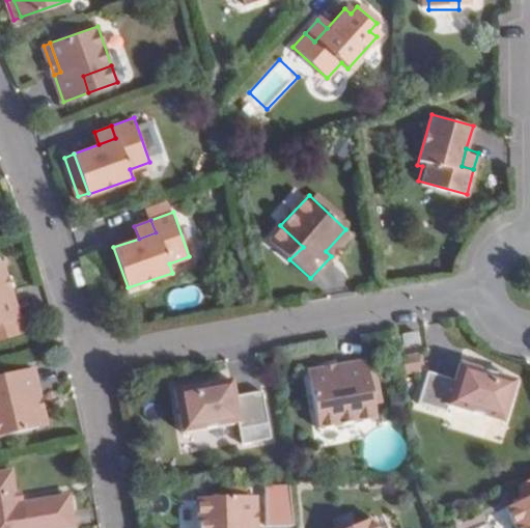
[(280,225),(268,239),(289,259),(303,247),(280,225)]
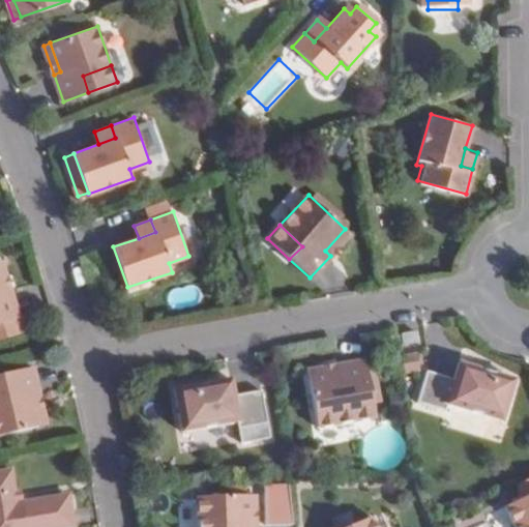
[(345,229),(325,251),(330,256),(350,234),(345,229)]
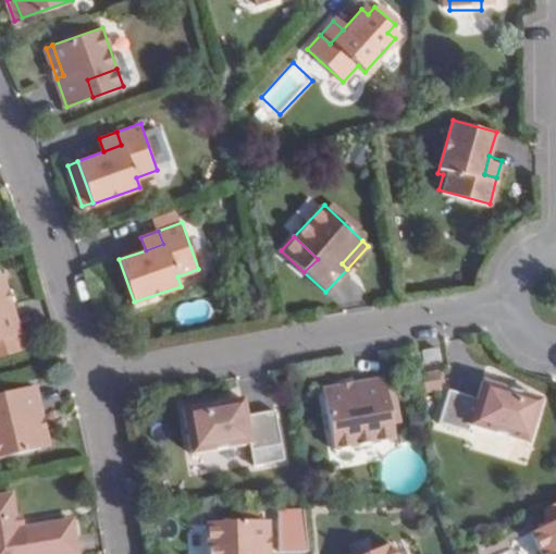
[(7,277),(0,279),(0,282),(8,310),(15,308),(7,277)]
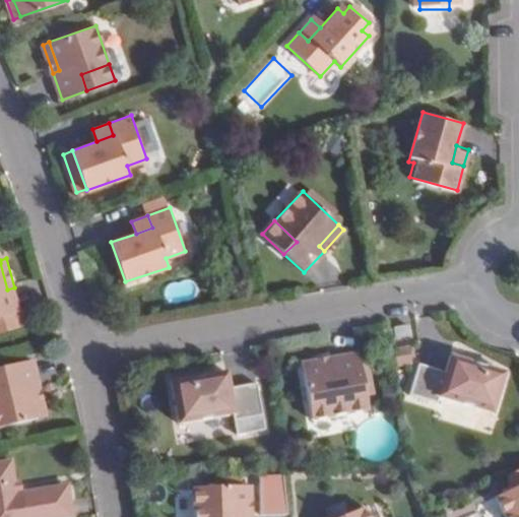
[(0,336),(25,329),(21,315),(14,287),(7,289),(0,263),(0,336)]
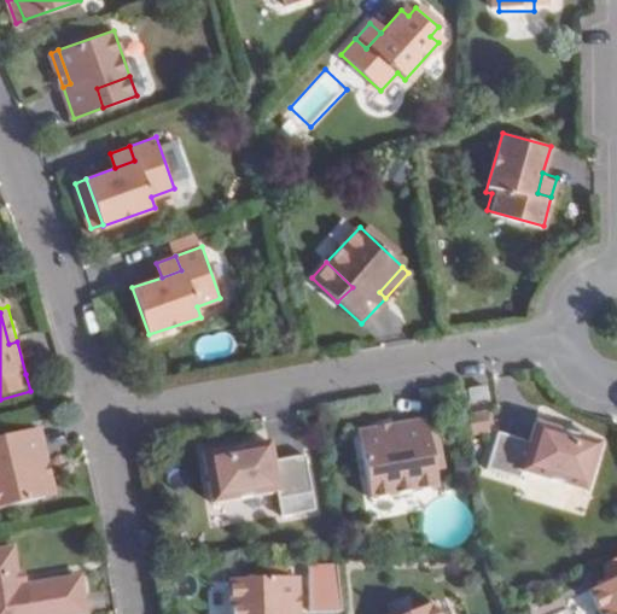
[(485,382),(469,385),(470,398),(487,395),(485,382)]
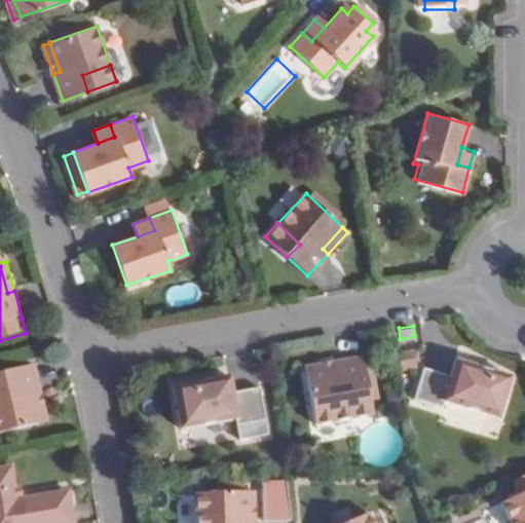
[(418,346),(400,347),(401,366),(419,366),(418,346)]
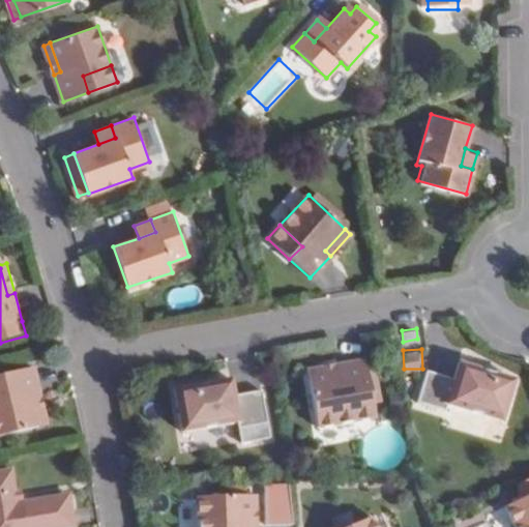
[(375,413),(365,357),(338,361),(339,369),(307,373),(316,422),(375,413)]
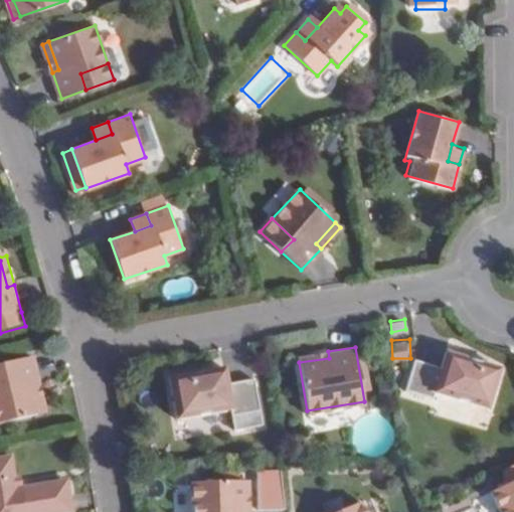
[(328,351),(298,355),(299,362),(329,358),(328,351)]
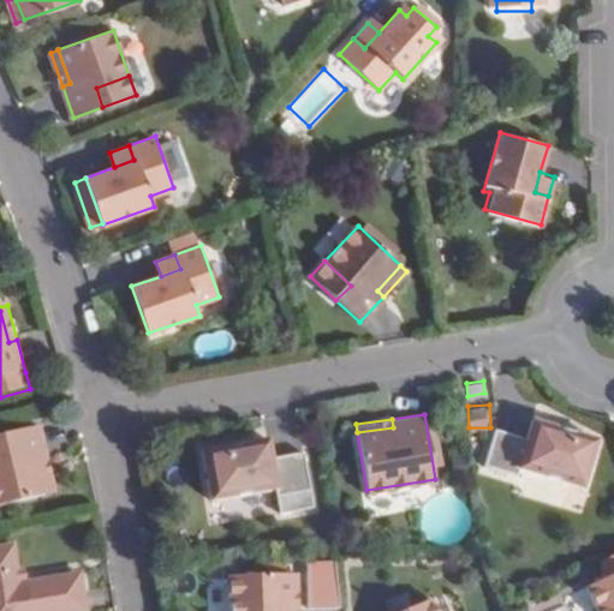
[(583,485),(597,438),(534,419),(528,437),(496,427),(486,463),(518,473),(520,466),(583,485)]
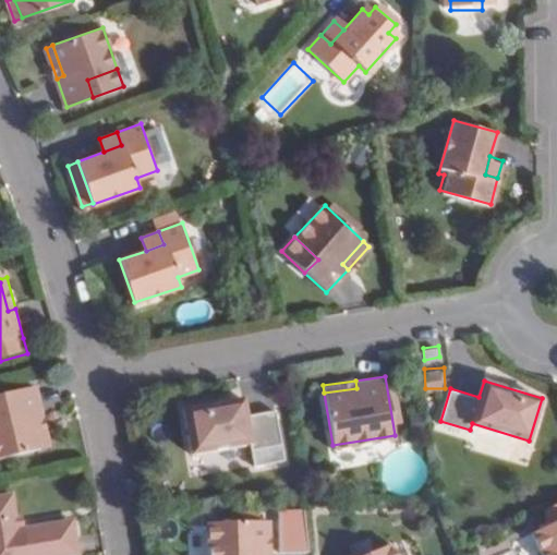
[(0,395),(0,460),(45,448),(36,417),(44,414),(36,386),(0,395)]
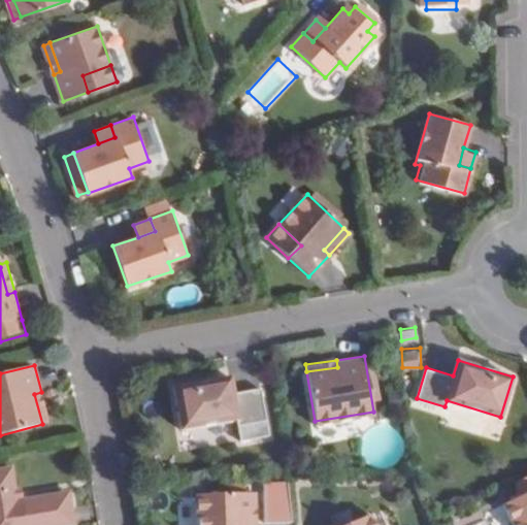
[(174,386),(182,428),(237,419),(238,425),(264,420),(259,388),(233,392),(230,375),(174,386)]
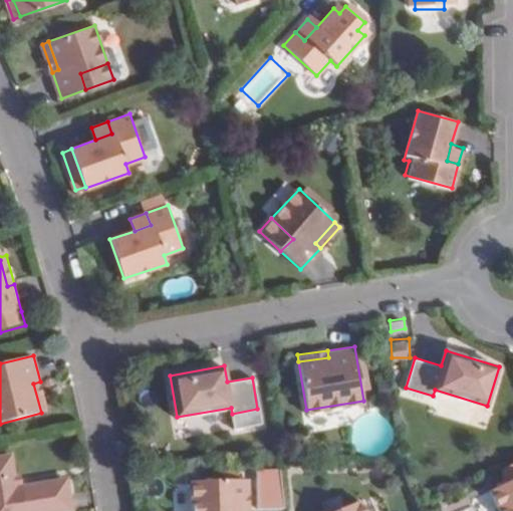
[(40,381),(33,384),(41,413),(48,411),(40,381)]
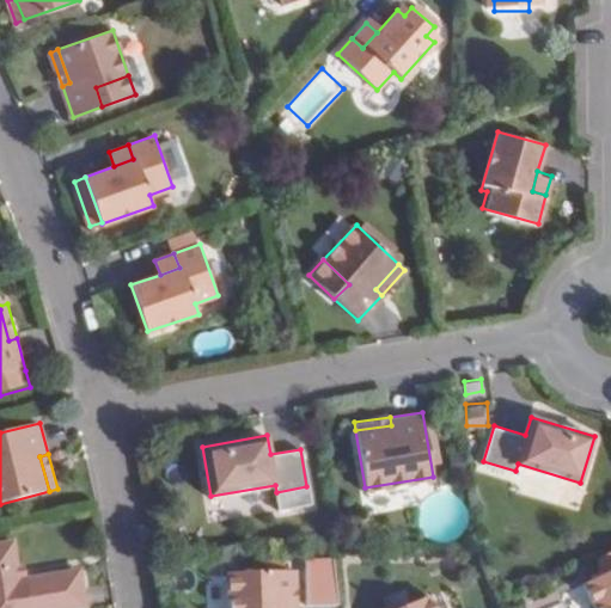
[(16,541),(0,542),(0,607),(86,607),(84,589),(73,591),(69,571),(22,578),(16,541)]
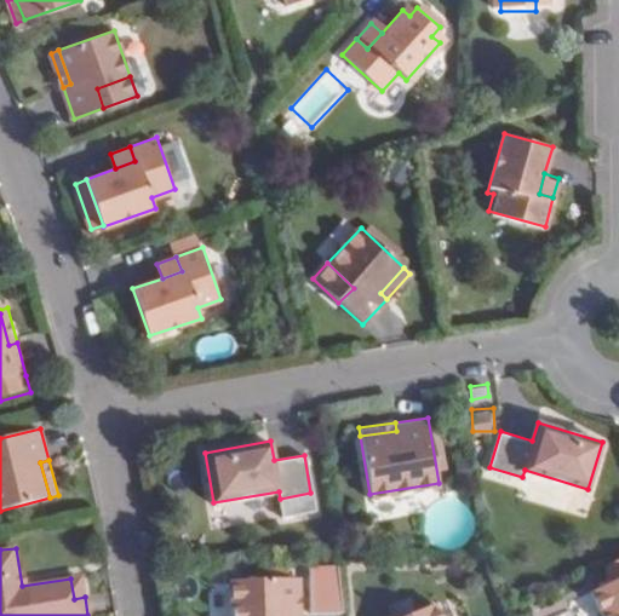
[(618,557),(613,559),(618,571),(618,576),(595,587),(608,615),(618,615),(618,557)]
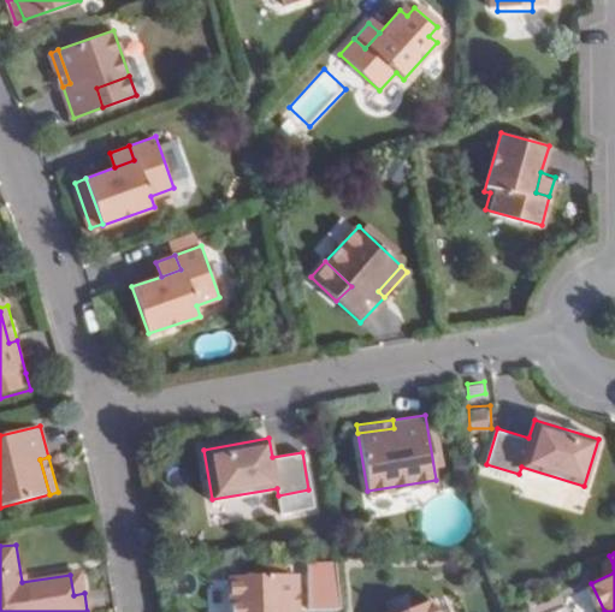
[(81,572),(70,575),(74,595),(84,593),(81,572)]
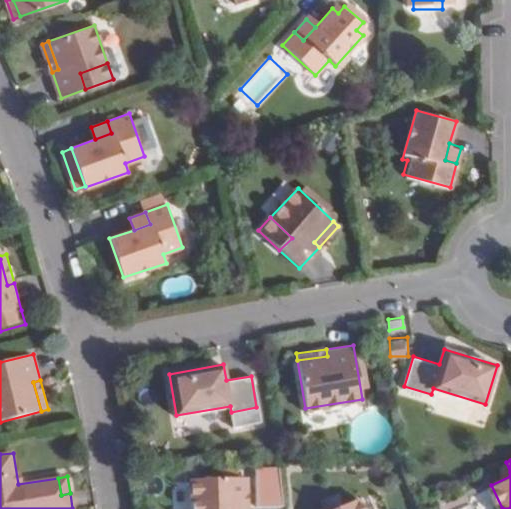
[(237,476),(188,477),(189,508),(245,508),(245,506),(238,506),(237,476)]
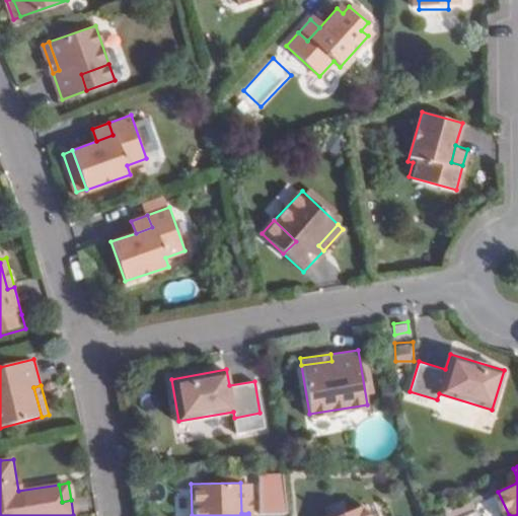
[(367,515),(363,504),(334,515),(367,515)]
